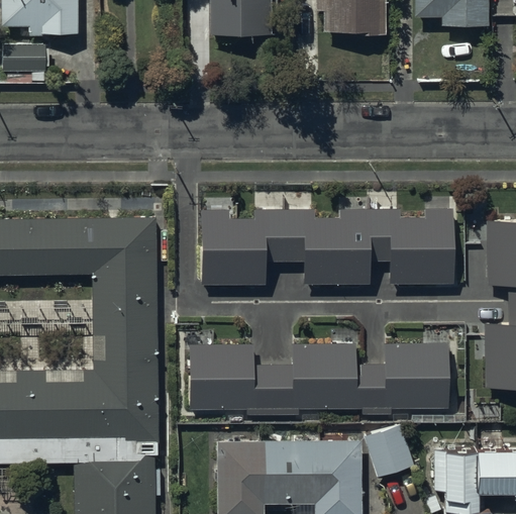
[(1,0),(2,25),(30,25),(30,35),(49,35),(49,33),(79,33),(78,0),(1,0)]
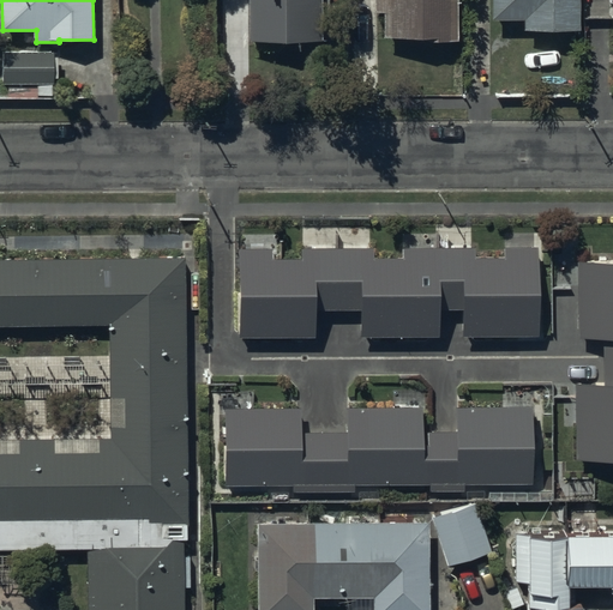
[(248,0),(248,41),(322,41),(322,0),(248,0)]
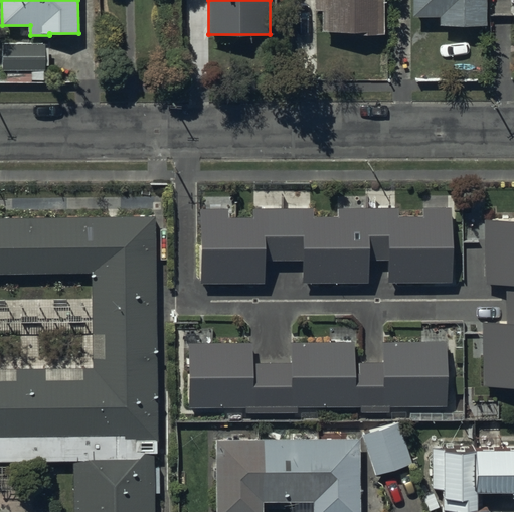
[(315,0),(316,10),(323,10),(324,31),(354,31),(354,34),(384,34),(383,0),(315,0)]
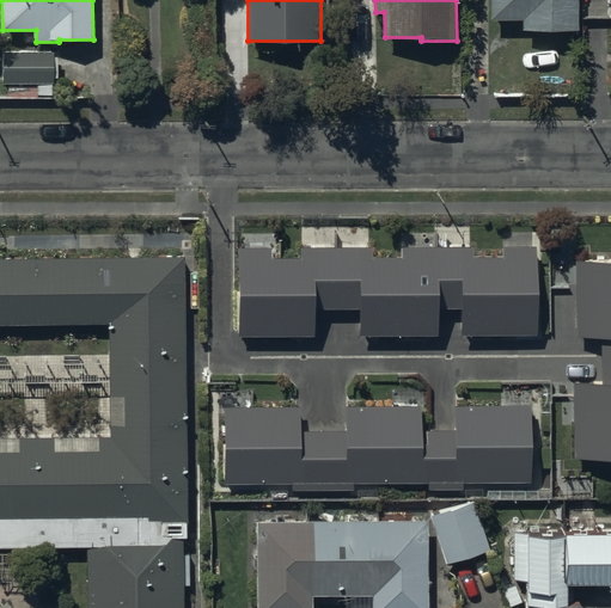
[(576,0),(490,0),(490,20),(523,20),(523,30),(576,30),(576,0)]
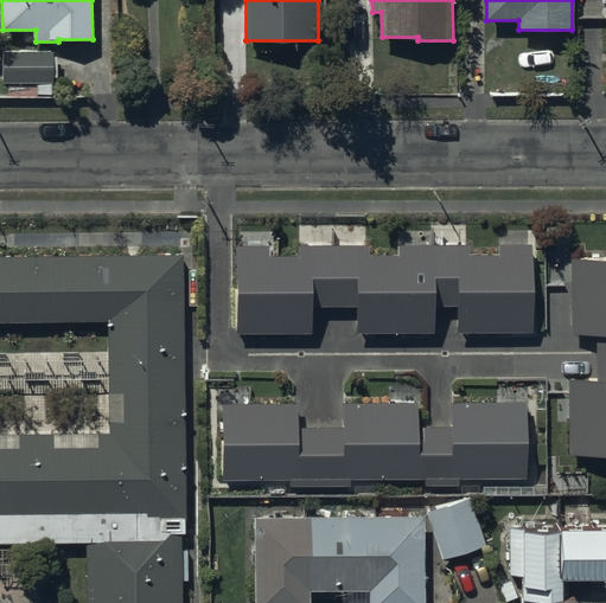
[(52,84),(52,53),(5,53),(4,83),(52,84)]
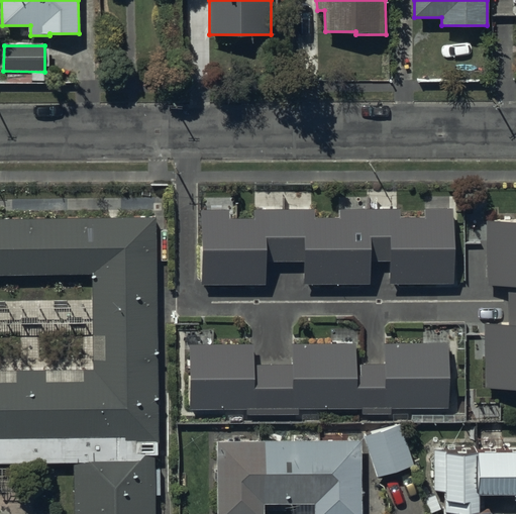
[(229,210),(201,210),(201,286),(265,286),(265,262),(305,262),(306,284),(369,284),(369,262),(391,262),(391,284),(452,283),(452,209),(425,209),(425,218),(400,218),(400,210),(339,210),(339,218),(316,218),(316,209),(254,209),(254,219),(229,219),(229,210)]
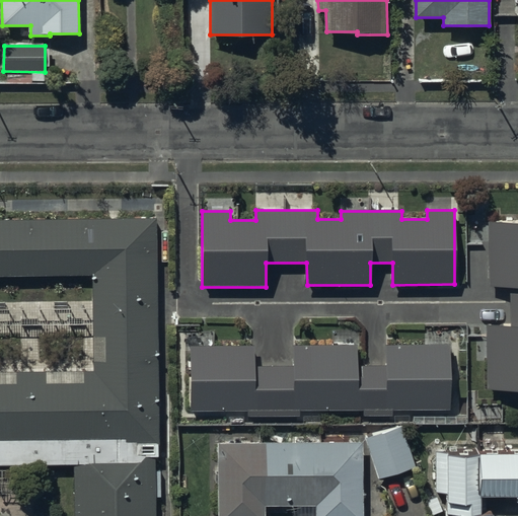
[(159,458),(158,445),(160,445),(157,220),(0,221),(0,468),(76,468),(156,467),(156,458),(159,458)]
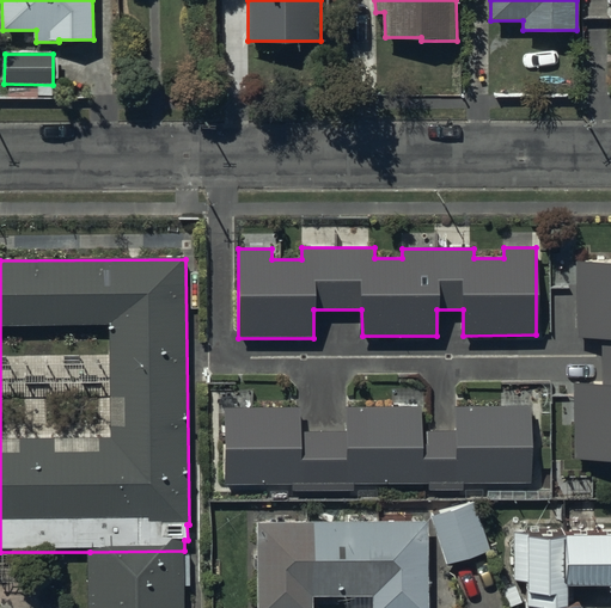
[(610,260),(575,262),(576,339),(603,338),(604,385),(576,386),(578,459),(610,458),(610,260)]
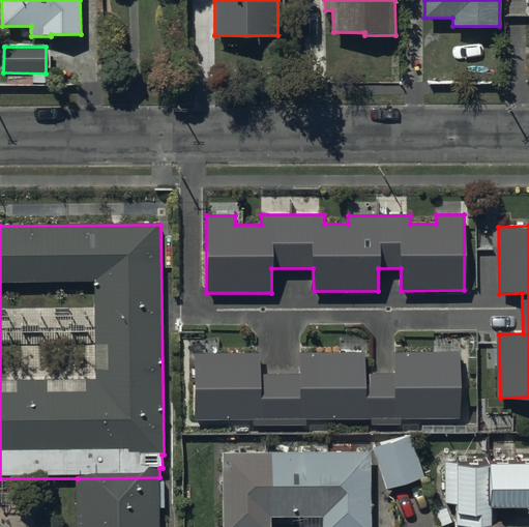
[(261,354),(194,355),(195,421),(254,421),(254,427),(306,427),(306,420),(372,419),(372,426),(402,426),(402,420),(460,419),(460,353),(394,353),(394,375),(371,375),(371,387),(365,387),(365,354),(299,354),(299,375),(261,375),(261,354)]
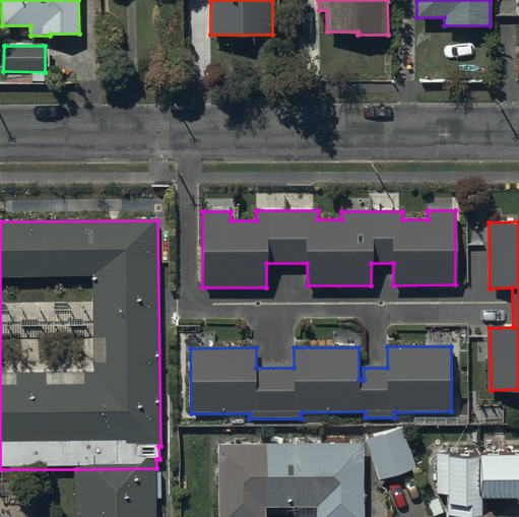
[(403,428),(366,440),(379,479),(416,468),(403,428)]
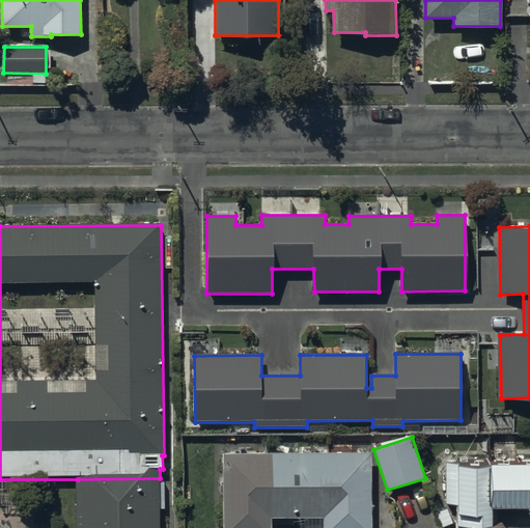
[(372,527),(372,452),(223,452),(222,527),(273,527),(273,518),(325,518),(324,527),(372,527)]
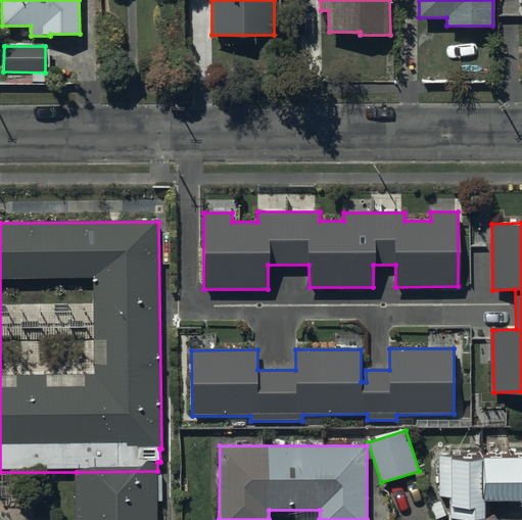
[(521,456),(441,459),(442,495),(453,495),(453,519),(495,519),(495,517),(491,517),(490,501),(520,500),(520,508),(521,508),(521,456)]
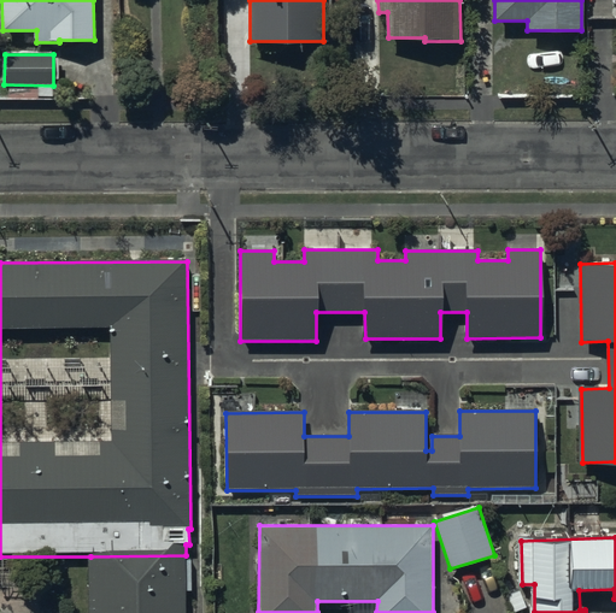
[(186,612),(186,555),(91,556),(91,612),(186,612)]
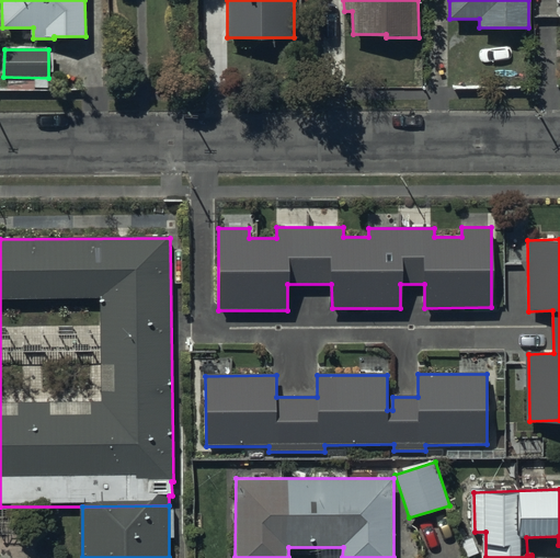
All buildings are outlined.
